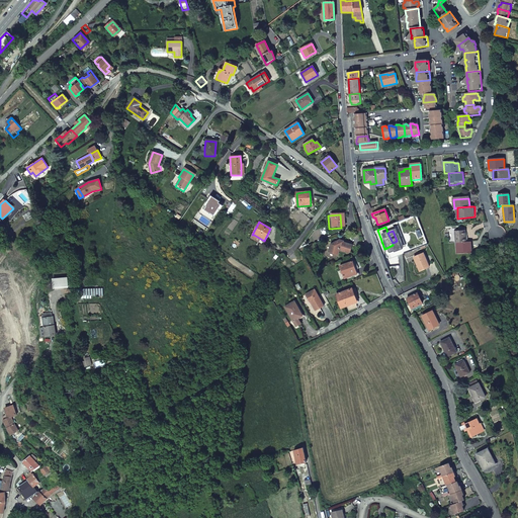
[(465,243),(465,231),(455,232),(456,243),(465,243)]
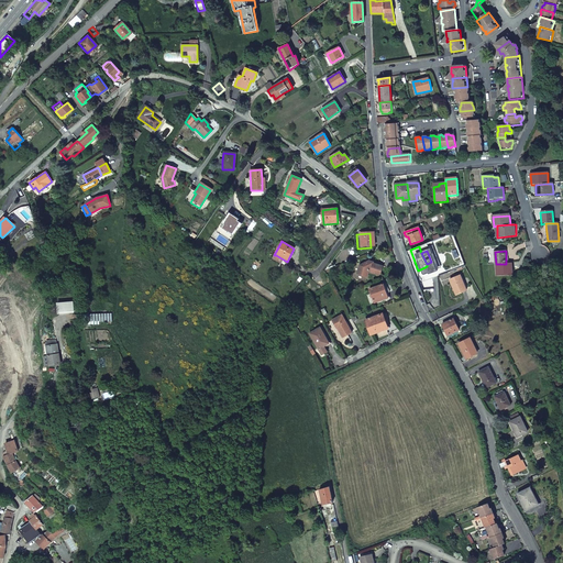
[(274,260),(285,265),(287,262),(276,255),(274,260)]
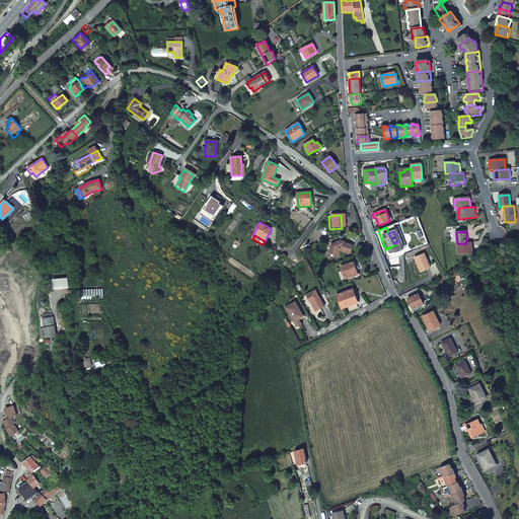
[(342,251),(350,254),(353,252),(355,246),(347,243),(346,242),(342,244),(340,241),(332,245),(330,253),(340,256),(342,251)]
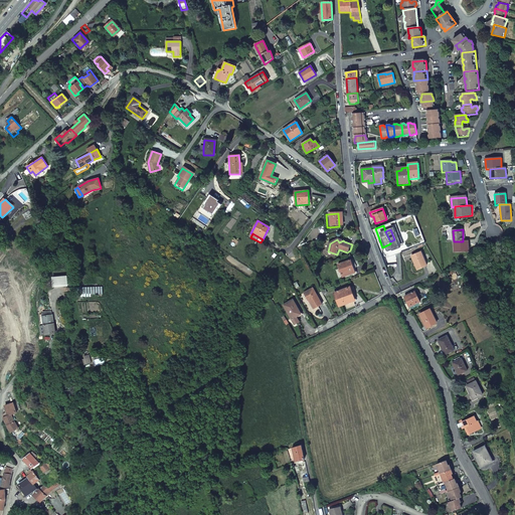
[(455,252),(464,252),(464,250),(469,250),(468,240),(463,241),(454,241),(455,252)]
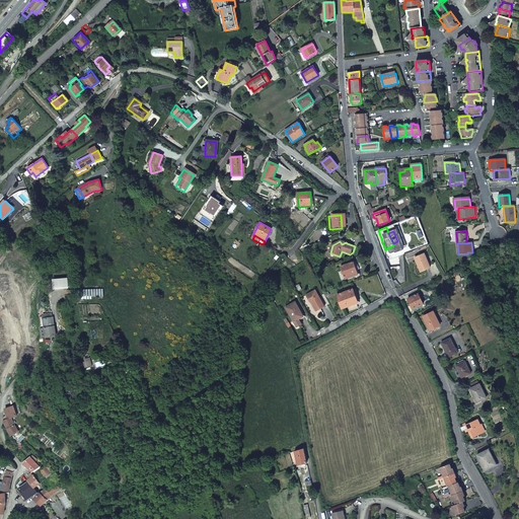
[(393,245),(385,249),(389,262),(398,257),(393,245)]
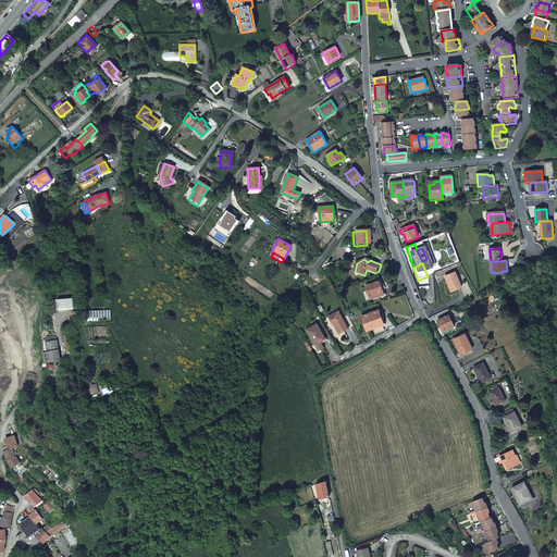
[(461,287),(455,273),(445,277),(450,293),(461,287)]
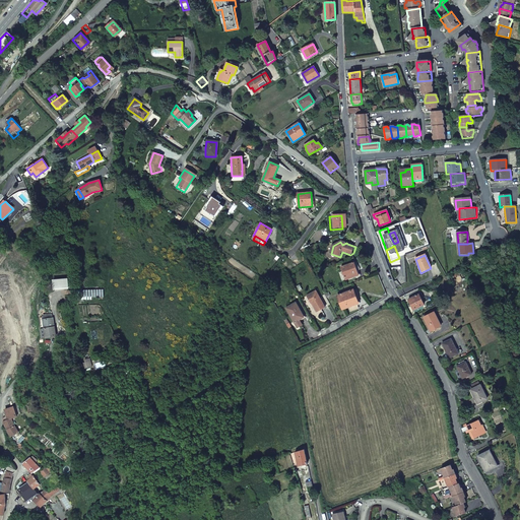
[(354,264),(340,268),(345,281),(359,277),(354,264)]
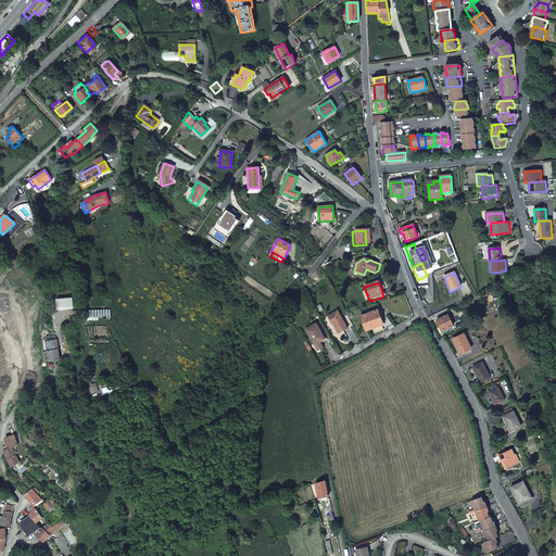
[(327,317),(332,326),(338,336),(348,330),(337,311),(327,317)]
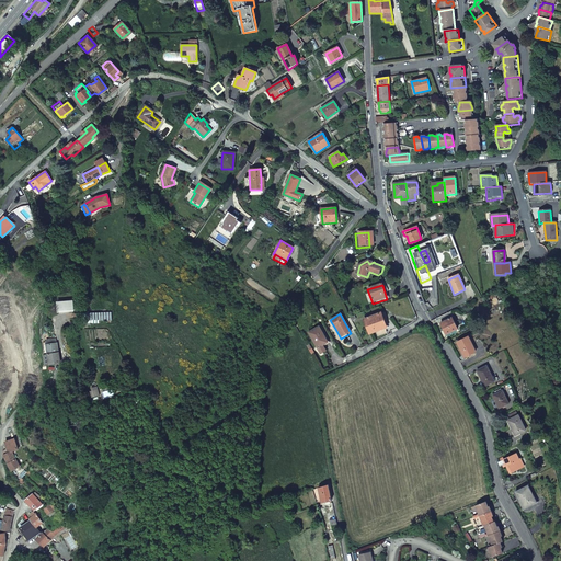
[(389,333),(381,315),(364,321),(369,335),(376,333),(378,338),(389,333)]
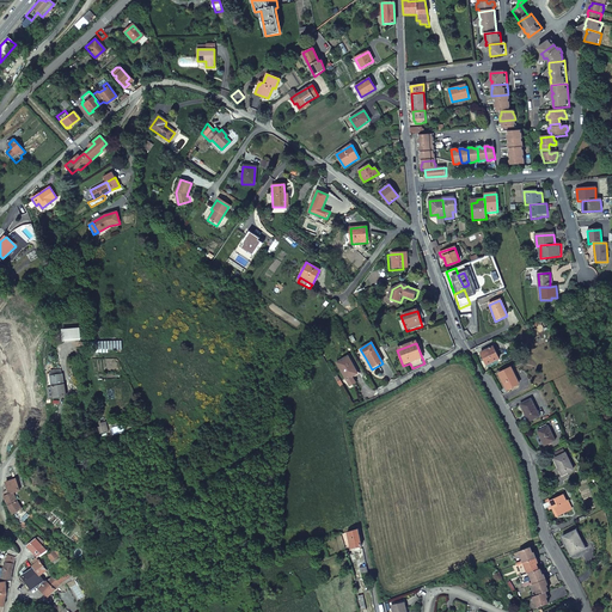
[(485,366),(499,360),(494,348),(481,354),(485,366)]
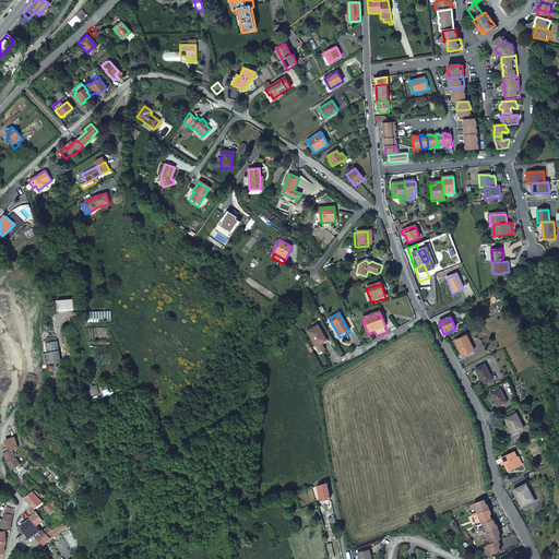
[(317,324),(307,331),(316,346),(317,345),(320,351),(323,348),(320,343),(325,341),(317,324)]
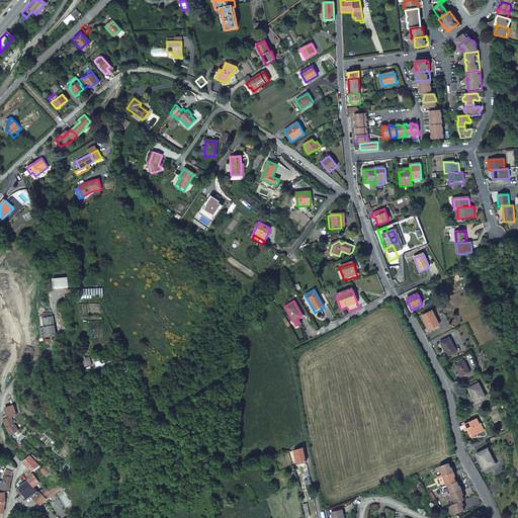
[(54,326),(53,317),(52,317),(52,313),(44,314),(44,316),(45,327),(54,326)]
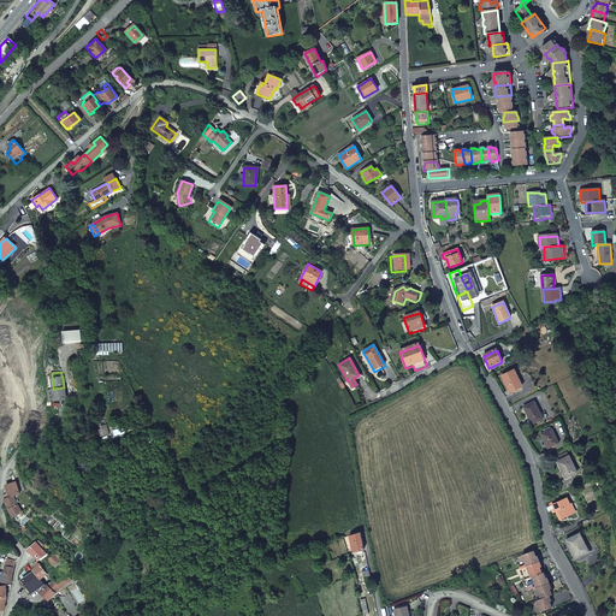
[(503,378),(510,394),(522,388),(514,372),(503,378)]
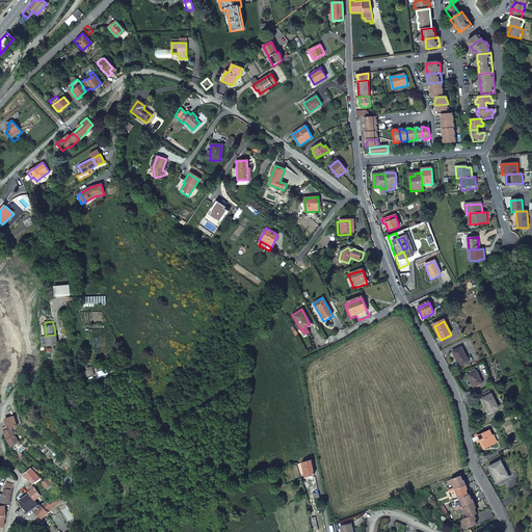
[(55,335),(46,336),(48,345),(57,344),(55,335)]
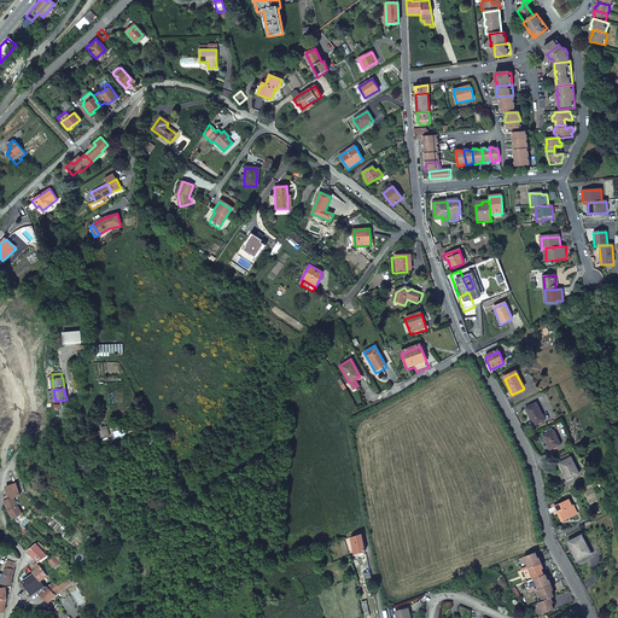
[(524,410),(532,427),(543,421),(535,404),(524,410)]
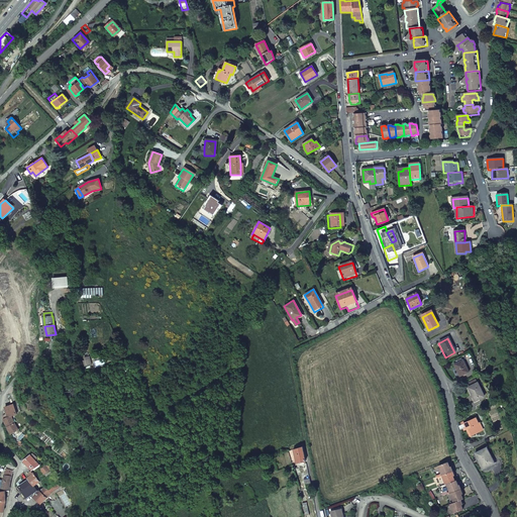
[(463,360),(453,366),(460,377),(470,373),(463,360)]
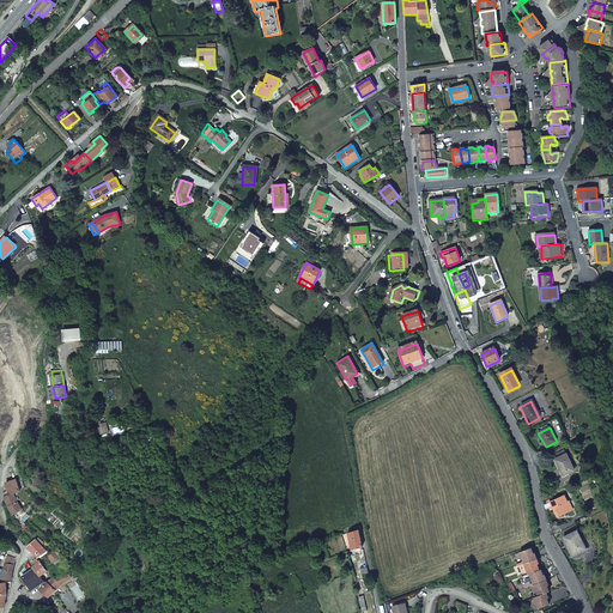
[(577,471),(568,454),(557,460),(565,477),(577,471)]
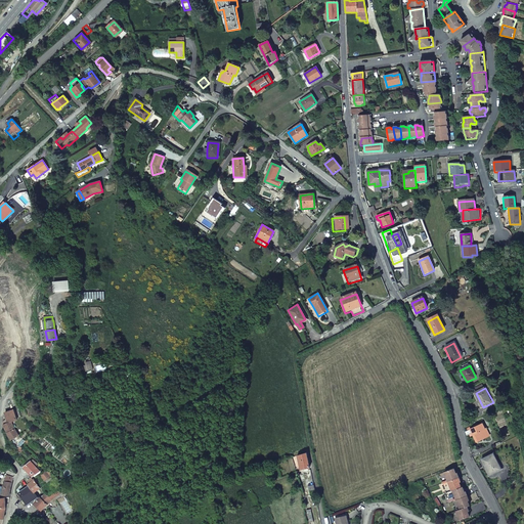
[(5,427),(8,434),(12,439),(18,435),(11,422),(16,419),(14,410),(5,412),(7,420),(3,421),(5,427)]
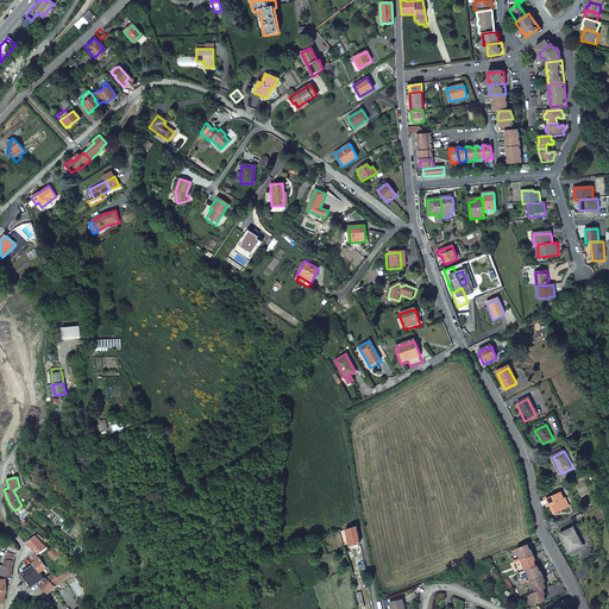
[(562,491),(547,498),(544,500),(546,506),(550,504),(553,513),(567,507),(563,498),(564,497),(562,491)]
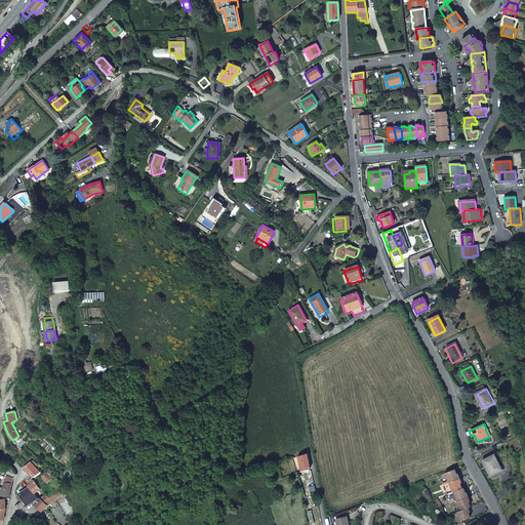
[(301,470),(310,469),(307,453),(298,455),(301,470)]
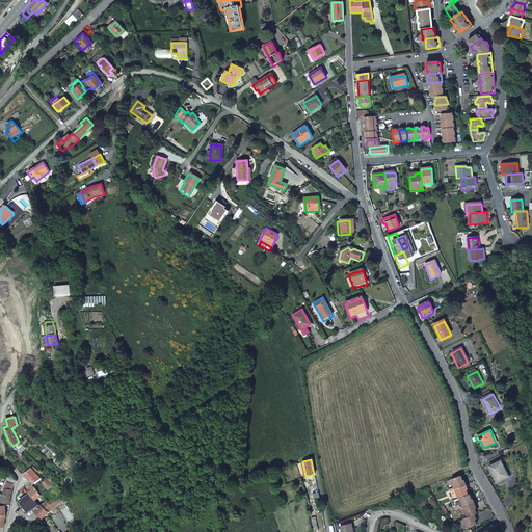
[(507,477),(499,460),(486,467),(495,482),(507,477)]
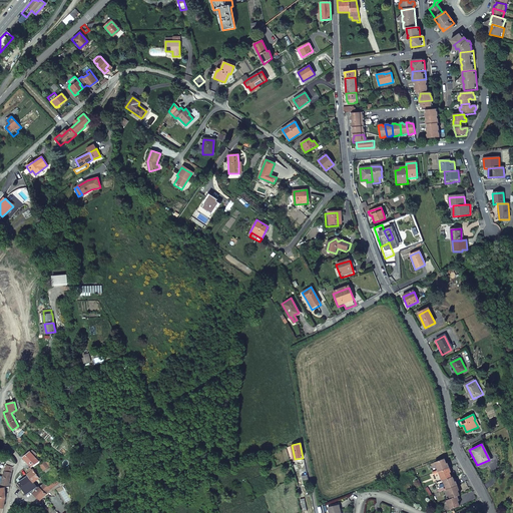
[(32,466),(38,460),(29,451),(23,457),(31,466),(32,466)]
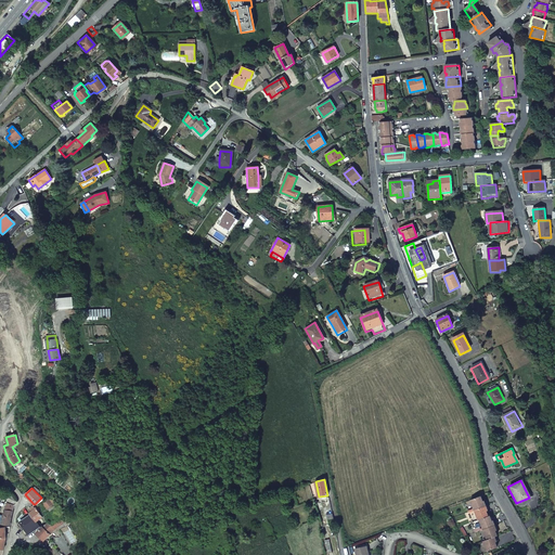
[(51,497),(42,503),(47,508),(55,502),(51,497)]
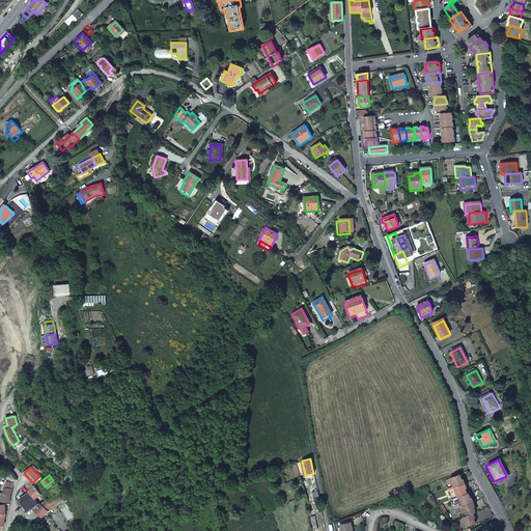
[(453,488),(464,484),(462,479),(460,480),(459,475),(449,478),(453,488)]
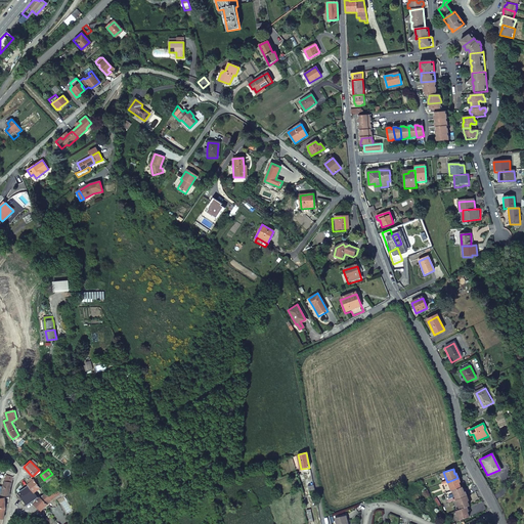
[(46,482),(54,477),(52,474),(44,480),(46,482)]
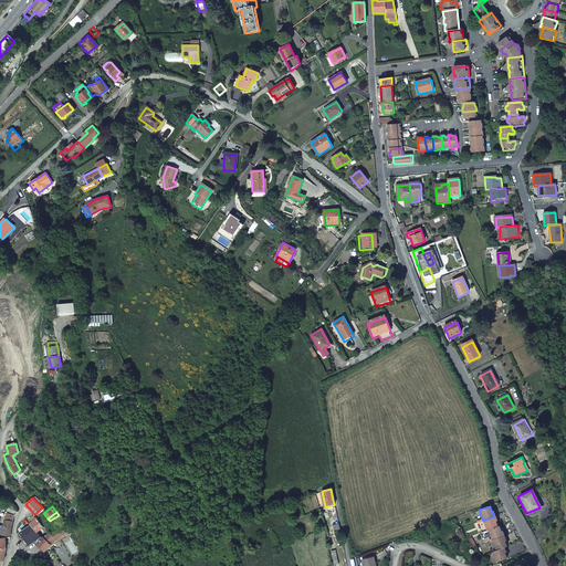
[(10,535),(14,515),(10,514),(6,513),(1,534),(10,535)]
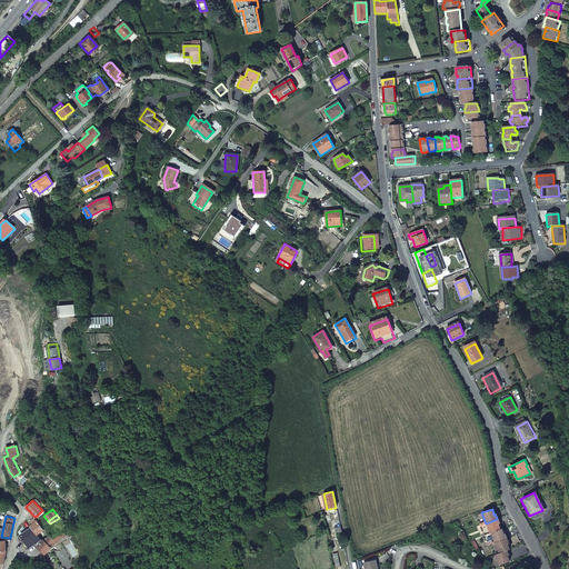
[(497,519),(486,523),(489,533),(490,532),(499,529),(497,523),(499,523),(497,519)]
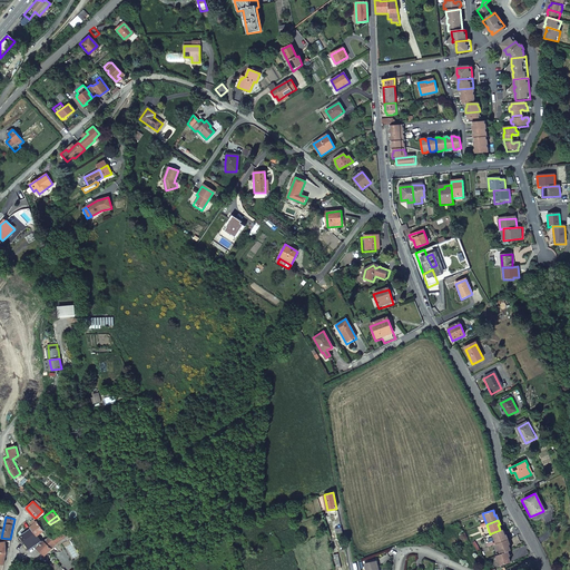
[(43,530),(37,521),(32,524),(31,526),(32,528),(38,534),(43,530)]
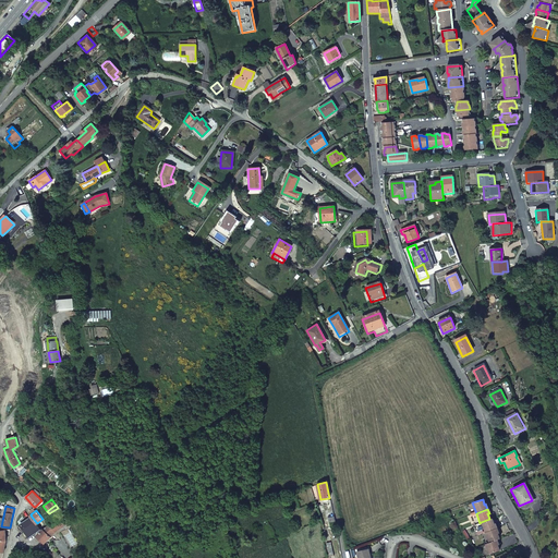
[(32,517),(21,525),(24,530),(26,534),(28,536),(34,533),(39,529),(37,524),(37,523),(32,517)]
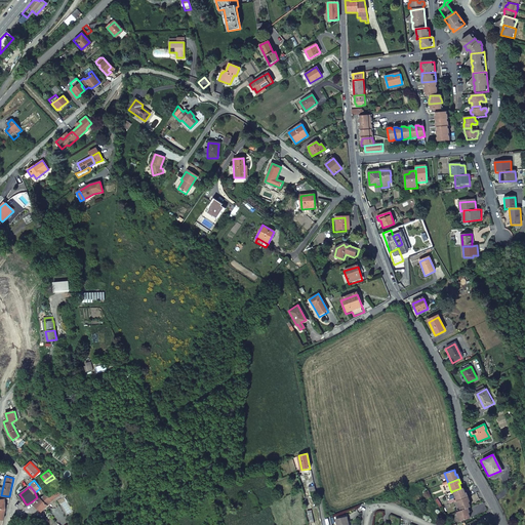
[(452,491),(456,500),(466,497),(467,497),(465,492),(463,493),(461,488),(460,488),(452,491)]
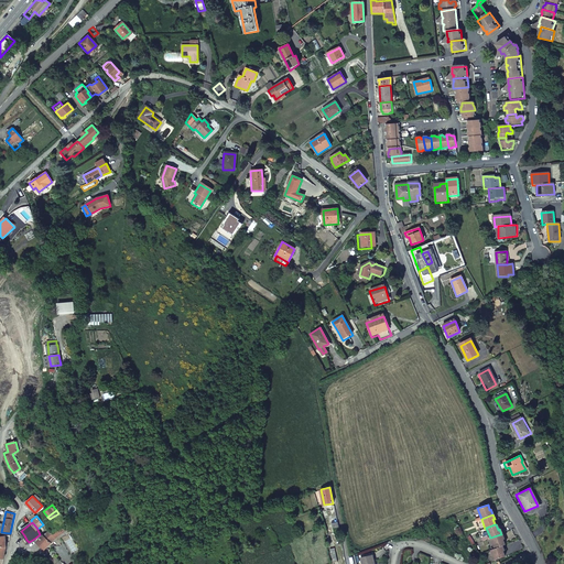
[(43,534),(36,541),(36,542),(40,545),(44,549),(55,538),(63,532),(60,530),(53,534),(49,531),(43,535),(43,534)]
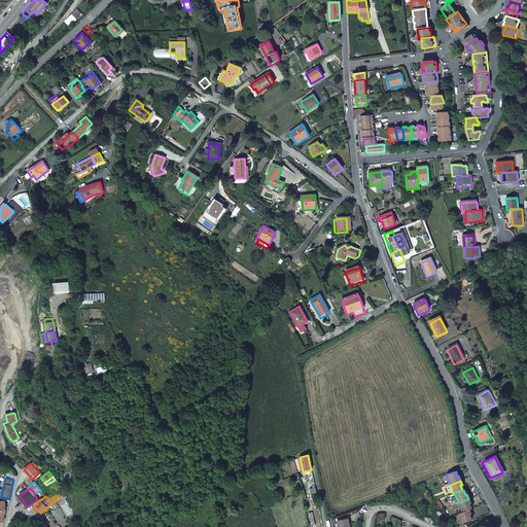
[(458,502),(461,513),(468,510),(470,508),(469,504),(470,503),(468,499),(467,499),(458,502)]
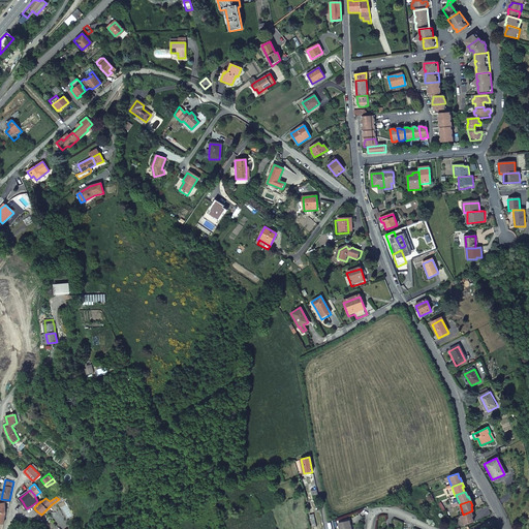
[(460,516),(464,525),(473,522),(471,517),(472,516),(470,511),(463,515),(460,516)]
